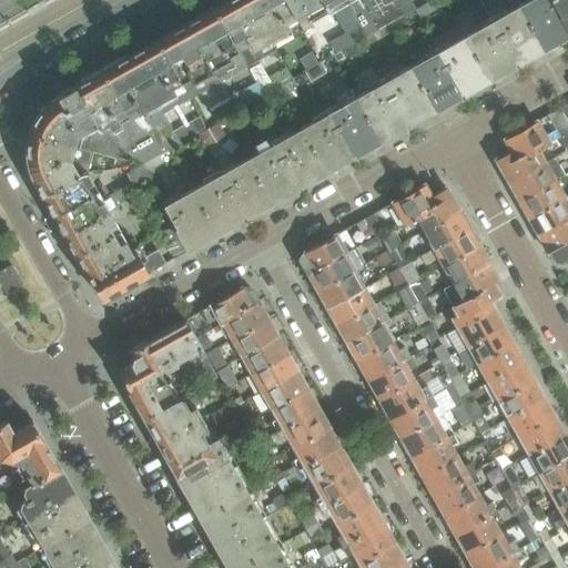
[(296,18),(285,0),(226,0),(214,8),(239,51),(246,67),(275,51),(270,41),(290,30),(286,23),(295,19),(296,18)]
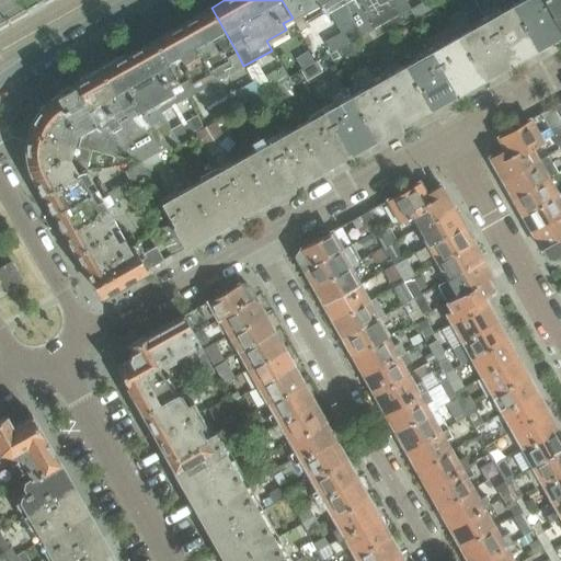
[(373,31),(355,0),(282,0),(293,18),(292,19),(299,32),(309,26),(305,19),(324,7),(340,33),(346,44),(347,45),(373,31)]
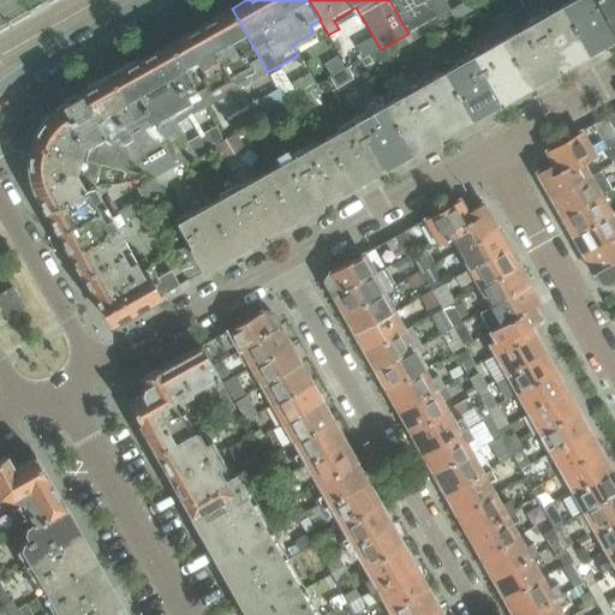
[(389,0),(408,34),(439,17),(431,4),(429,0),(389,0)]
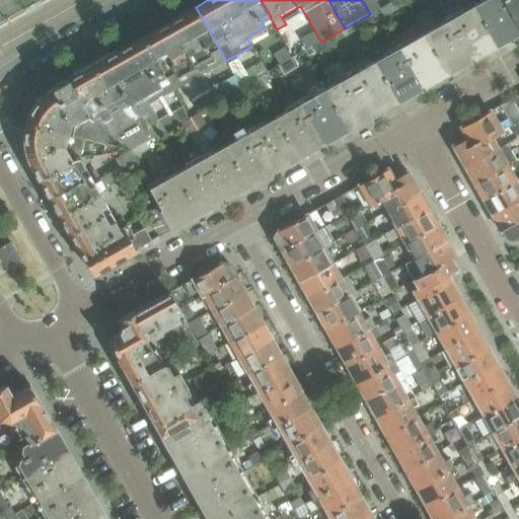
[(370,12),(377,9),(372,0),(362,0),(364,3),(365,2),(370,12)]
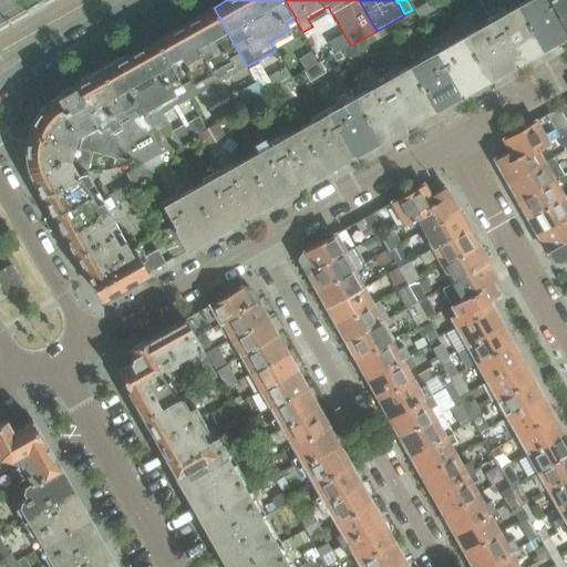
[(419,20),(445,4),(442,0),(432,0),(430,2),(420,8),(414,11),(419,20)]
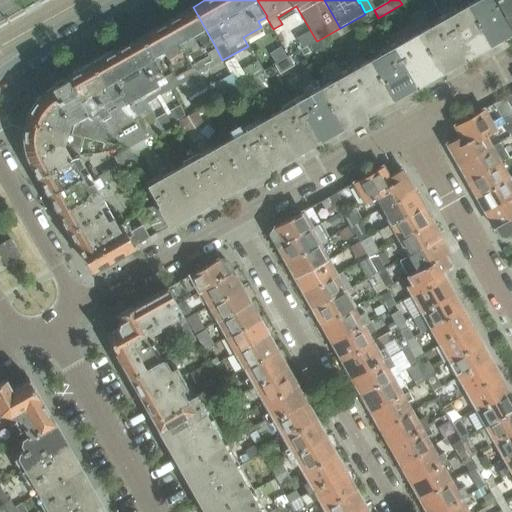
[(490,45),(467,4),(465,0),(452,0),(451,1),(457,10),(429,26),(424,16),(421,11),(410,17),(412,22),(418,32),(441,73),(451,67),(452,64),(477,50),(480,51),(490,45)]
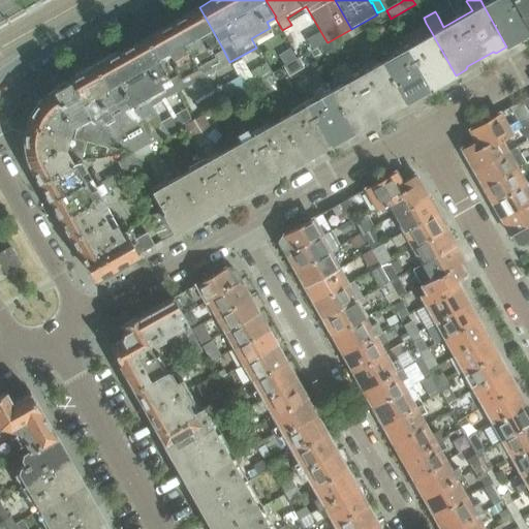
[(518,38),(528,31),(528,30),(512,0),(490,0),(483,4),(506,47),(517,41),(518,38)]
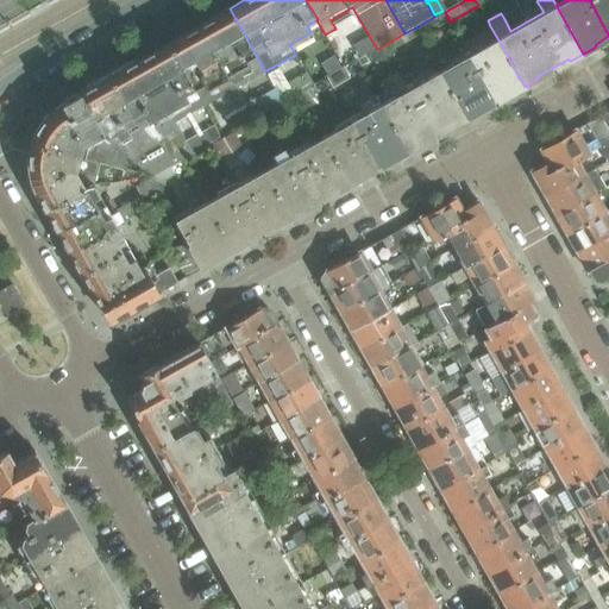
[(608,0),(590,0),(608,35),(608,13),(608,12),(608,0)]
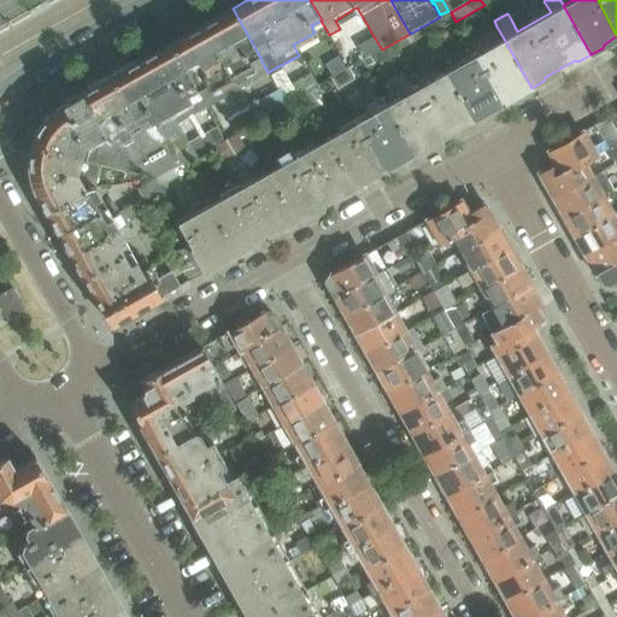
[(259,56),(233,9),(170,43),(195,90),(206,107),(238,90),(268,72),(259,56)]
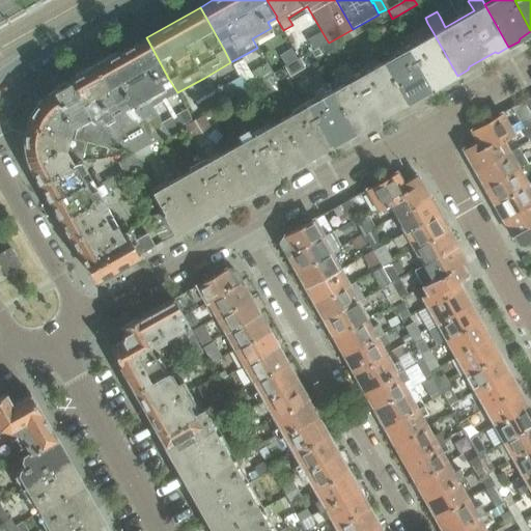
[(383,25),(379,17),(364,24),(369,33),(383,25)]
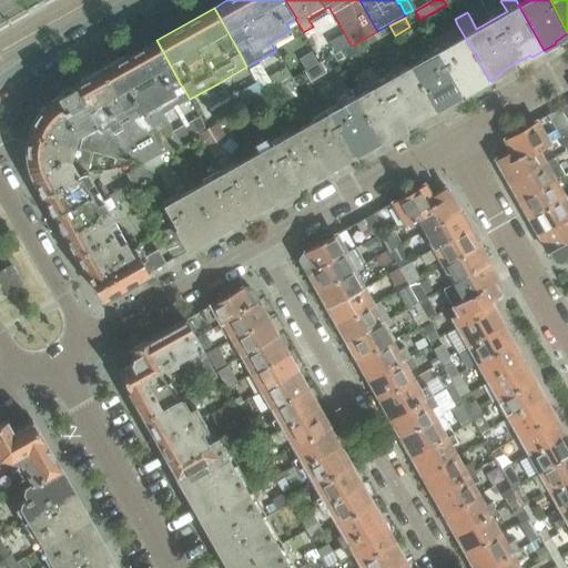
[(336,53),(351,44),(344,33),(330,42),(336,53)]
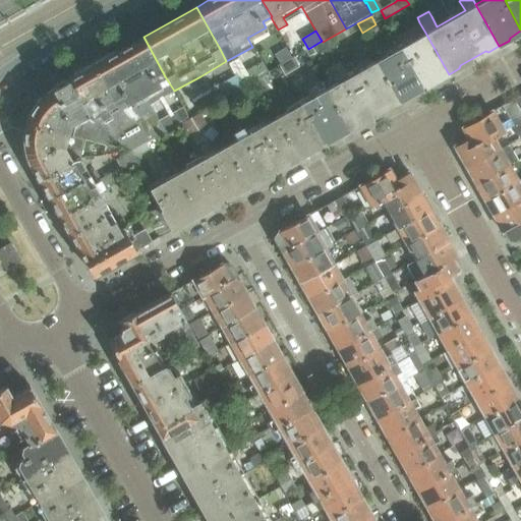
[(439,80),(449,74),(425,33),(375,60),(399,103),(409,97),(410,94),(436,79),(439,80)]
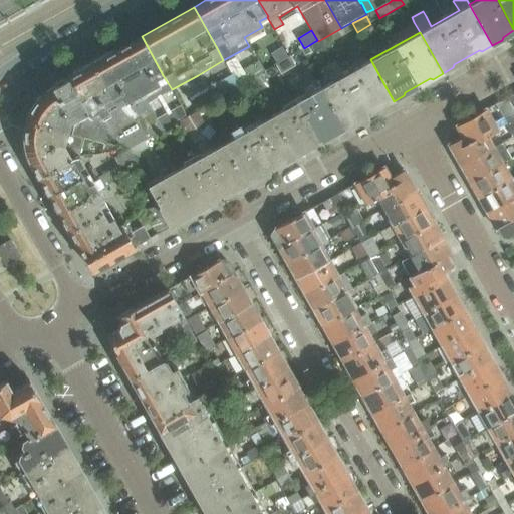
[(172,89),(163,75),(142,36),(91,64),(127,127),(111,137),(129,149),(146,139),(136,122),(152,113),(147,103),(172,89)]
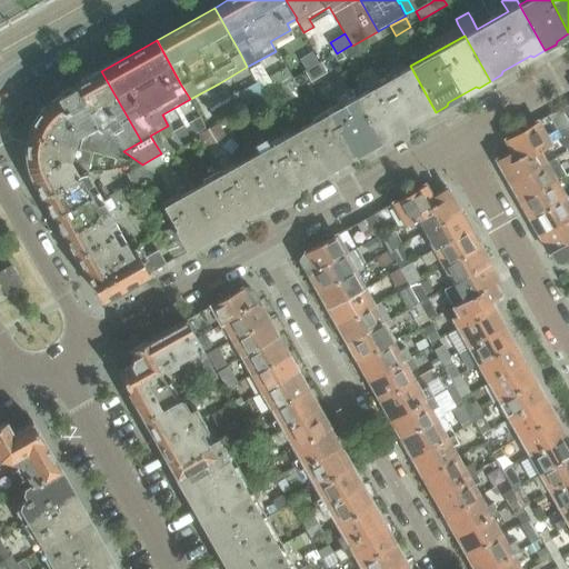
[(349,58),(365,49),(360,42),(345,51),(349,58)]
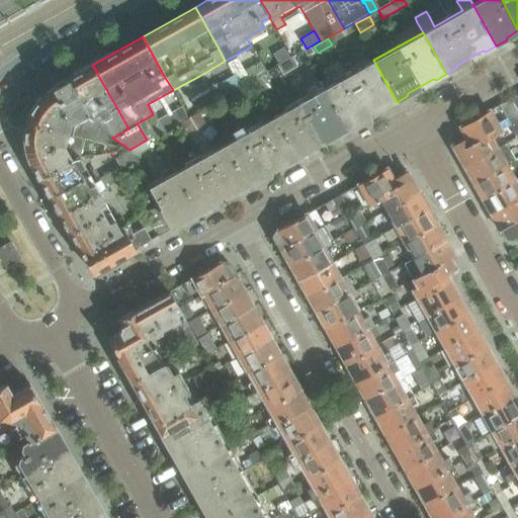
[(350,66),(346,58),(347,57),(344,50),(336,54),(344,69),(350,66)]
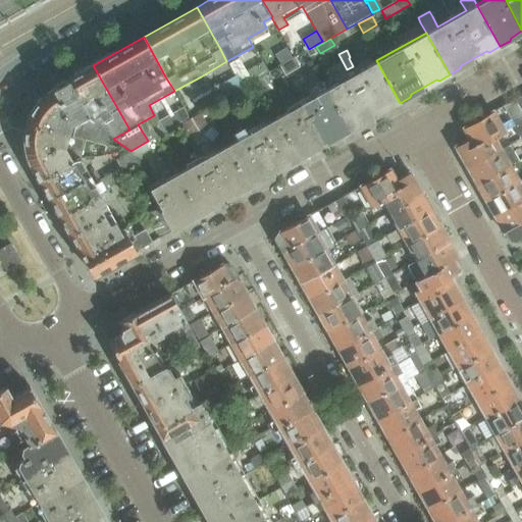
[(291,58),(286,51),(275,58),(279,65),(291,58)]
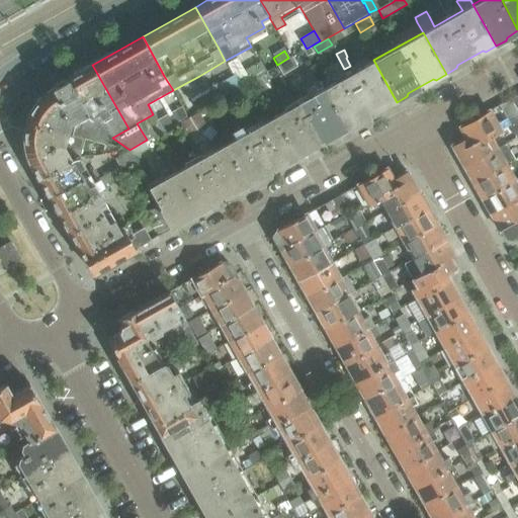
[(297,68),(291,57),(277,66),(283,76),(297,68)]
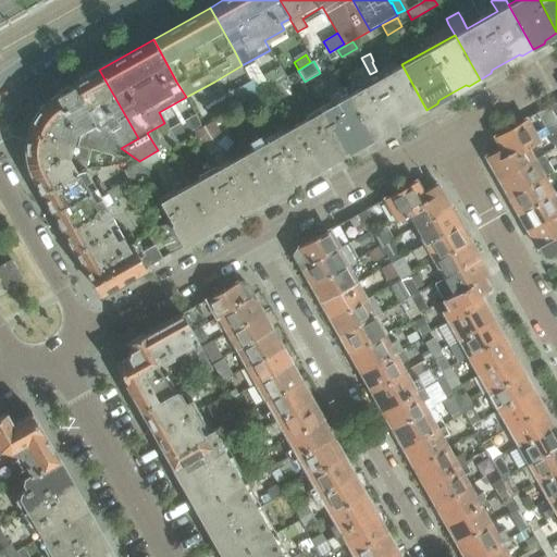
[(416,115),(426,110),(401,64),(350,94),(348,95),(373,139),(384,134),(385,130),(412,115),(416,115)]
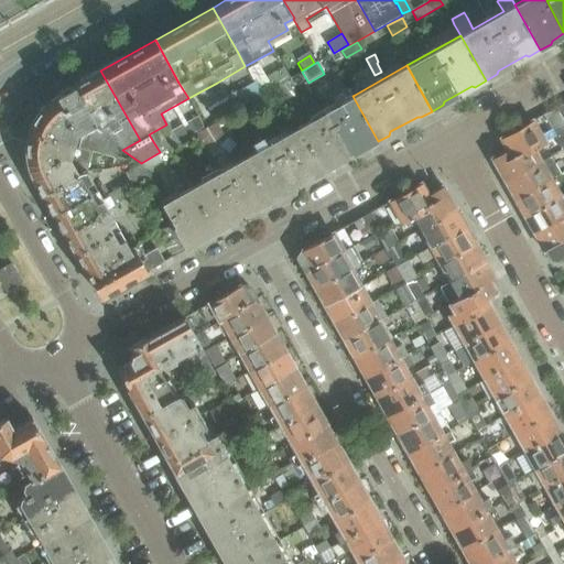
[(263,93),(285,79),(280,69),(258,82),(263,93)]
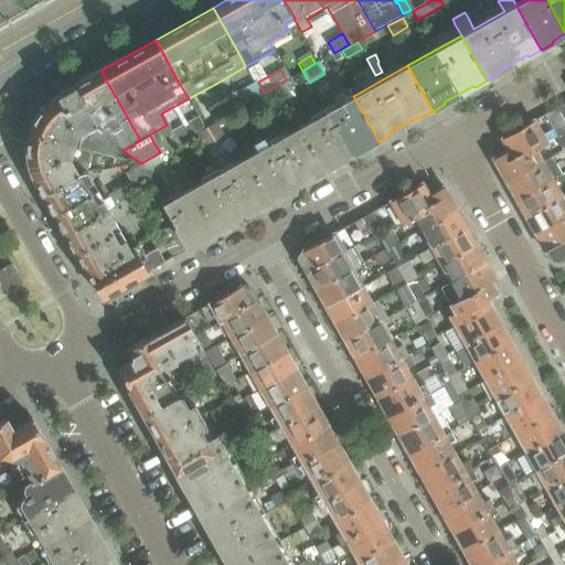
[(140,140),(100,71),(73,86),(97,129),(123,150),(140,140)]
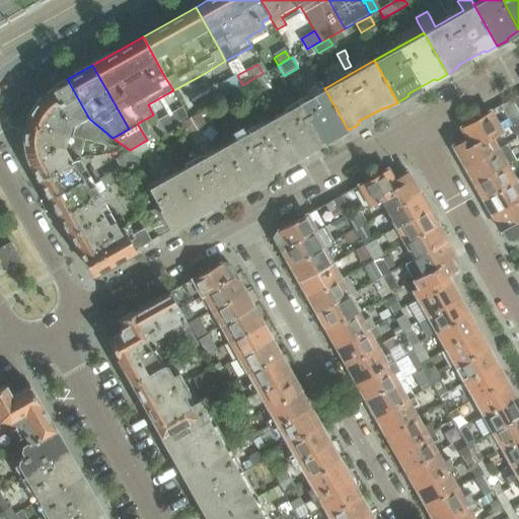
[(272,90),(264,76),(254,81),(263,95),(272,90)]
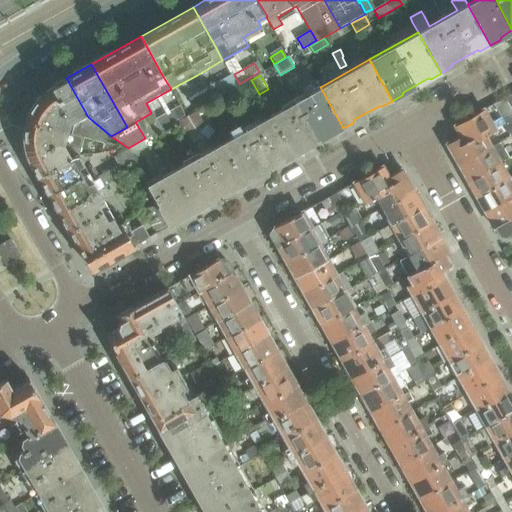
[(211,100),(237,86),(231,76),(206,90),(211,100)]
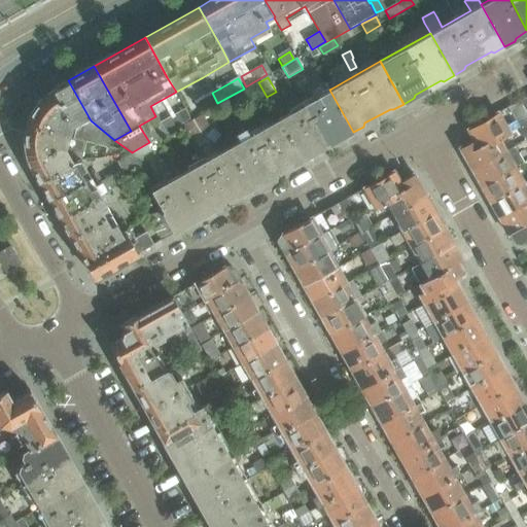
[(114,140),(91,120),(68,80),(53,89),(54,91),(53,92),(44,97),(38,104),(32,112),(29,120),(27,126),(85,141),(107,147),(114,140)]
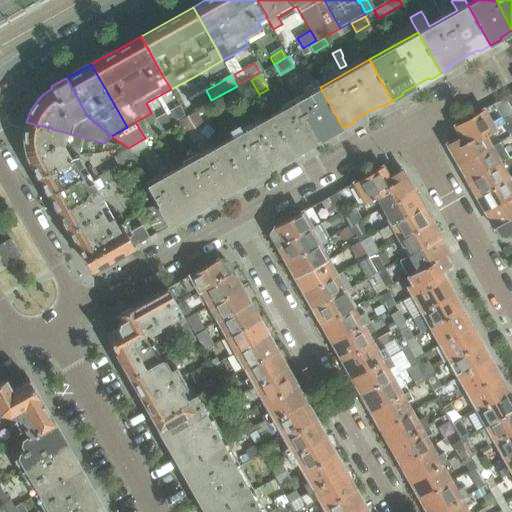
[(333,134),(343,128),(320,87),(322,86),(317,78),(300,88),(304,96),(271,115),(294,156),(304,150),(305,147),(314,142),(330,133),(333,134)]
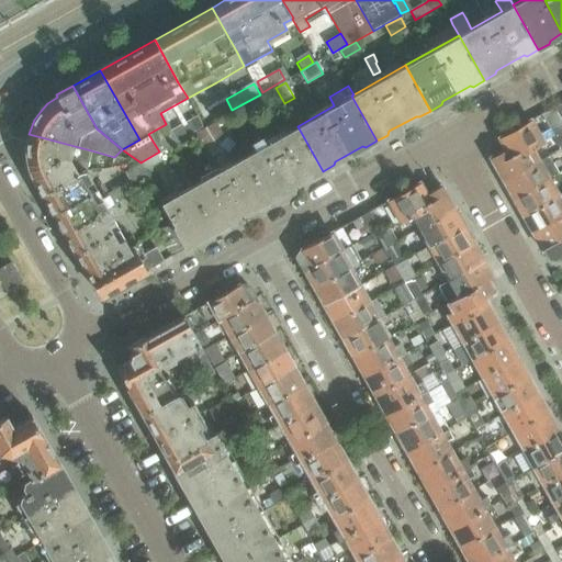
[(268,105),(261,96),(247,103),(254,114),(268,105)]
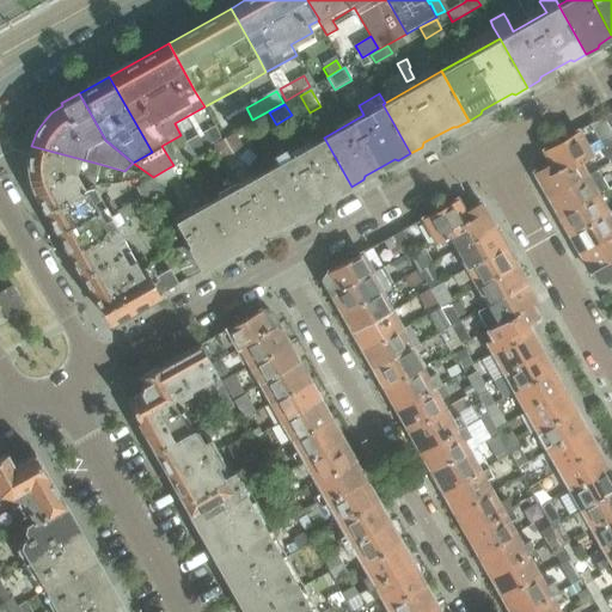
[(232,130),(252,120),(246,108),(225,118),(232,130)]
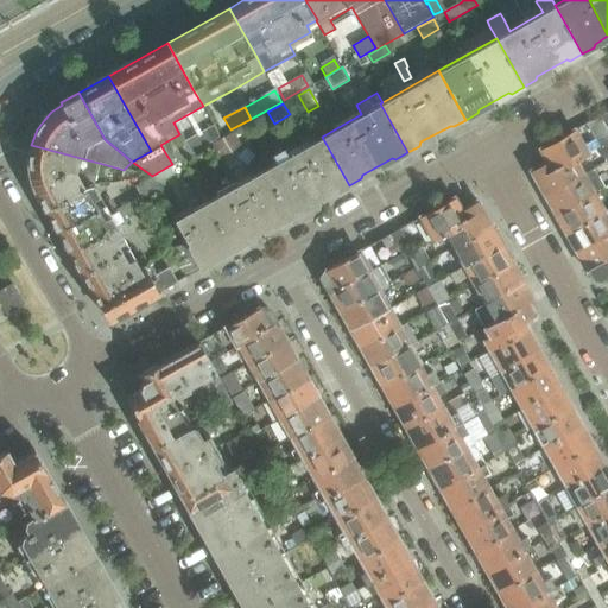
[(607,141),(607,133),(600,118),(587,125),(588,127),(575,135),(572,131),(540,149),(548,162),(558,163),(561,166),(567,163),(569,166),(577,162),(587,156),(586,153),(597,147),(597,149),(607,141)]
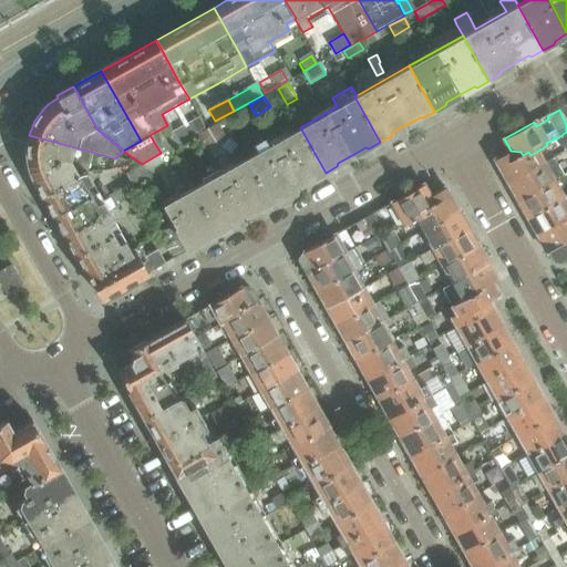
[(198,116),(172,132),(178,144),(204,127),(198,116)]
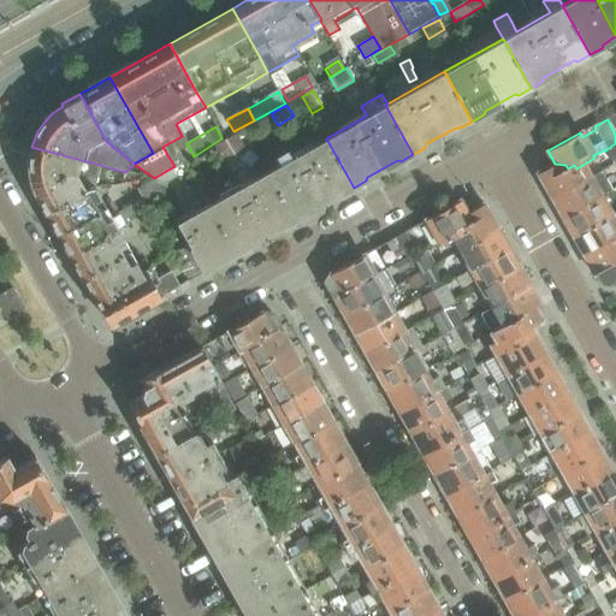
[(286,141),(279,129),(270,135),(277,147),(286,141)]
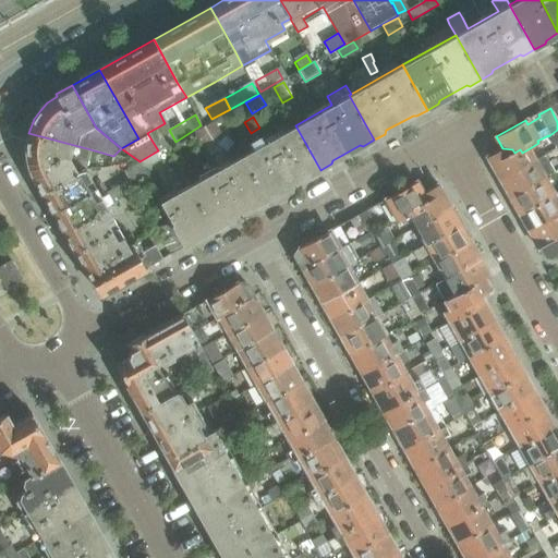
[(222,136),(215,122),(193,134),(201,148),(222,136)]
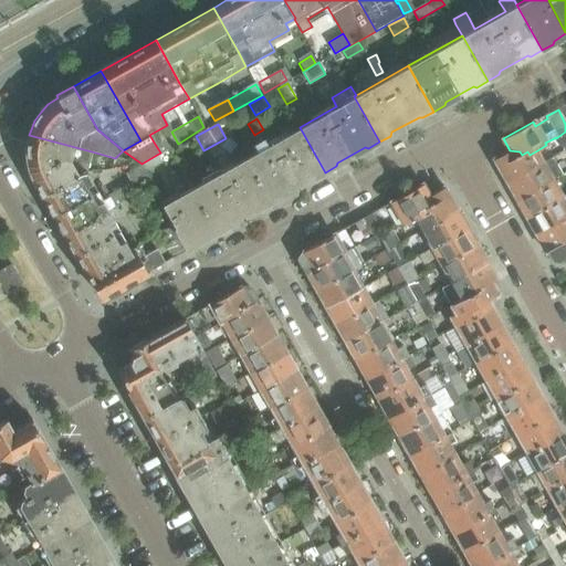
[(325,173),(300,127),(245,158),(271,203),(282,197),(283,194),(296,186),(311,178),(314,179),(325,173)]
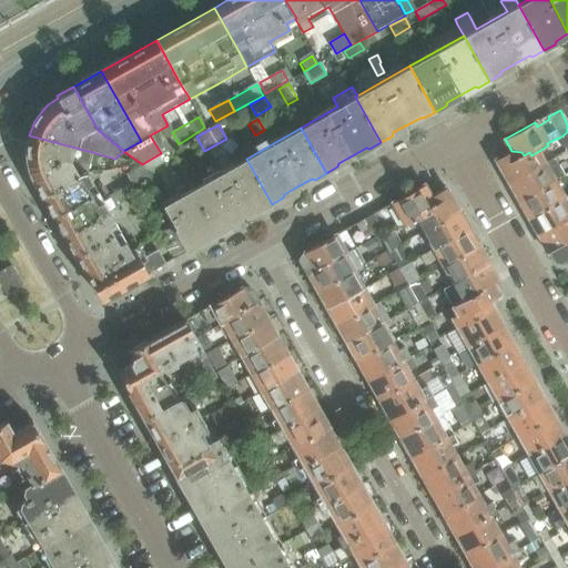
[(567,135),(567,137),(567,134),(558,140),(566,152),(567,150),(567,135)]
